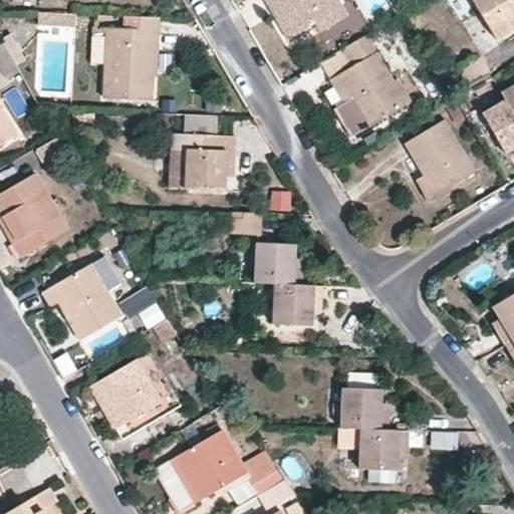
[(267,0),(289,38),(314,24),(341,7),(337,0),(267,0)]
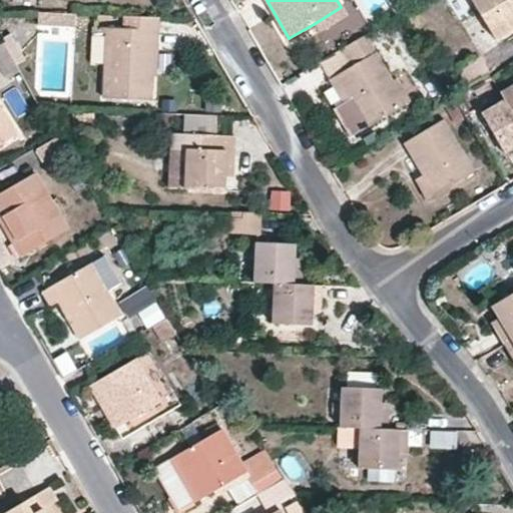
[(446,0),(455,18),(470,11),(465,0),(446,0)]
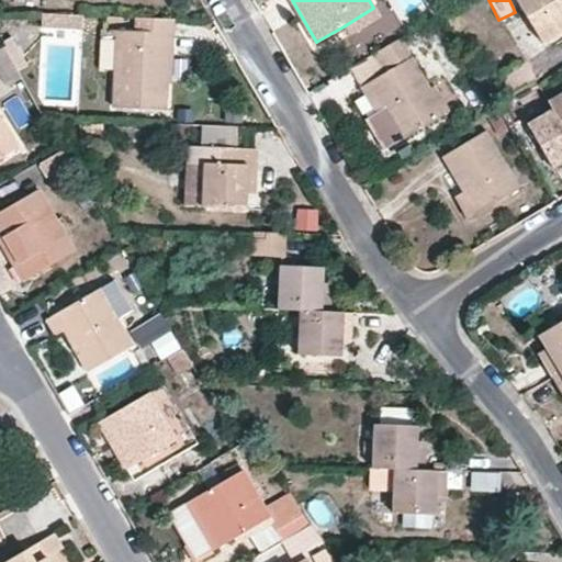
[(561,0),(517,0),(543,43),(561,31),(561,0)]
